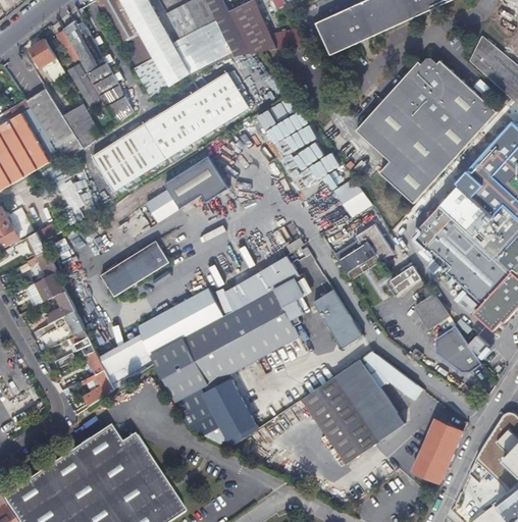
[(149,98),(168,85),(120,0),(104,0),(98,4),(149,98)]
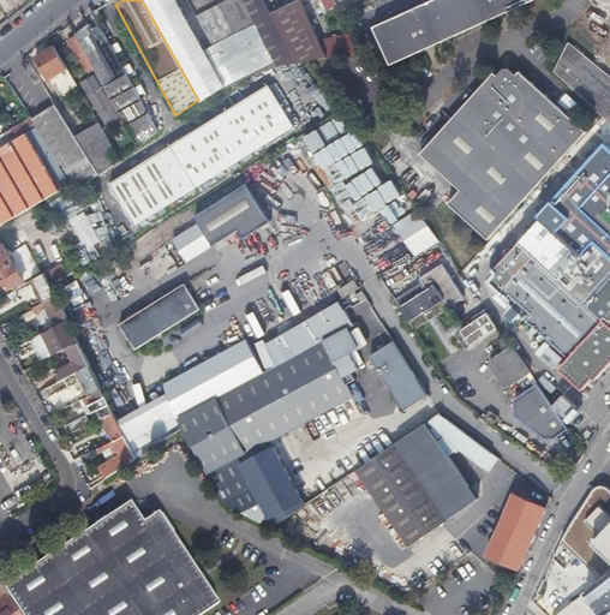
[(259,69),(275,65),(252,19),(211,37),(201,45),(172,0),(142,0),(198,100),(222,83),(223,87),(259,69)]
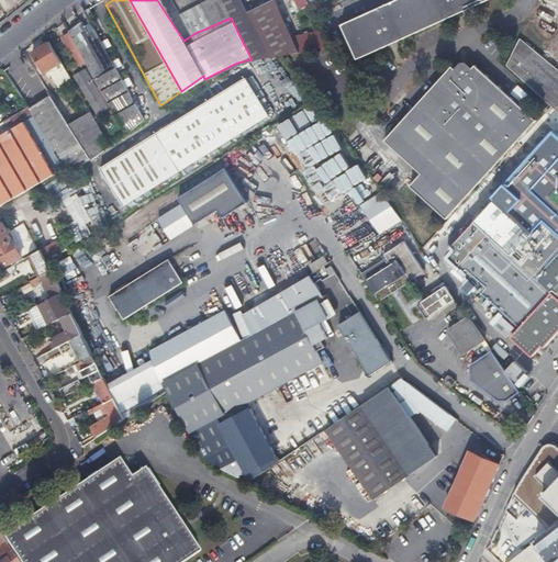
[(277,7),(274,0),(266,0),(245,10),(240,0),(221,0),(222,1),(231,18),(252,59),(282,52),(297,48),(289,33),(277,7)]
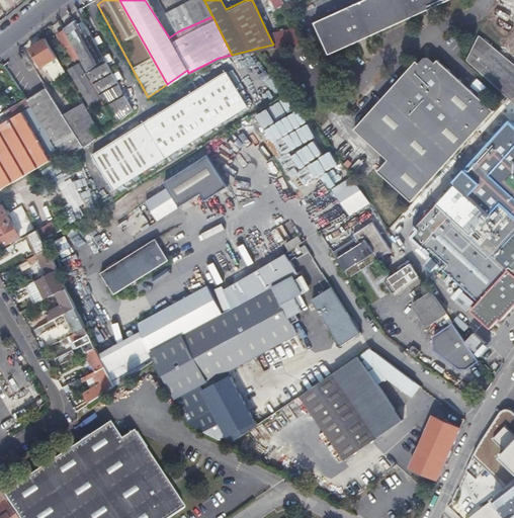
[(341,32),(332,12),(313,20),(327,55),(436,7),(428,0),(421,0),(376,23),(366,27),(341,32)]
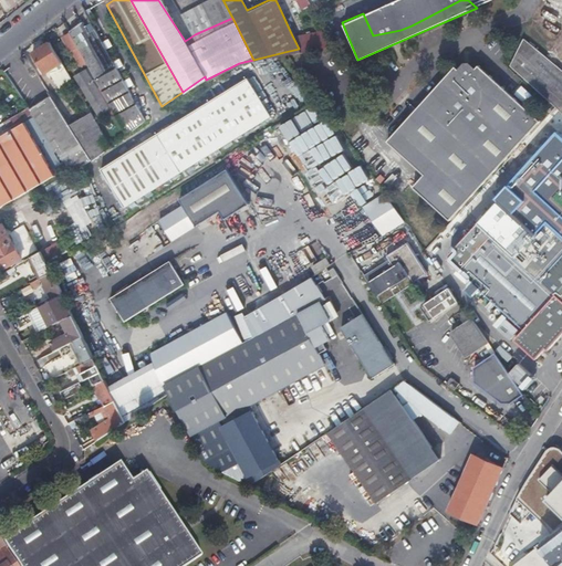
[(393,0),(363,13),(373,35),(401,30),(412,25),(460,0),(468,0),(477,8),(493,0),(393,0)]
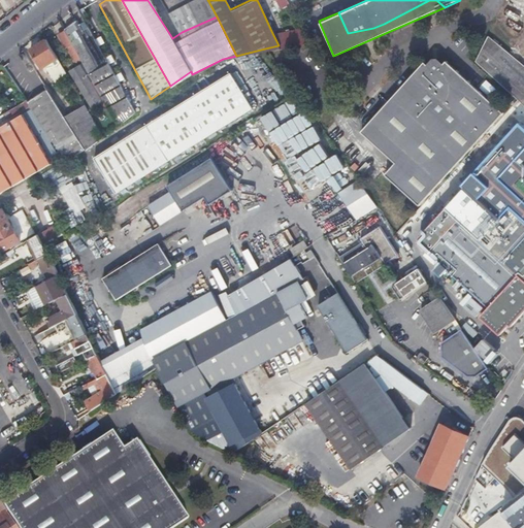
[(182,32),(217,17),(208,1),(175,22),(182,32)]
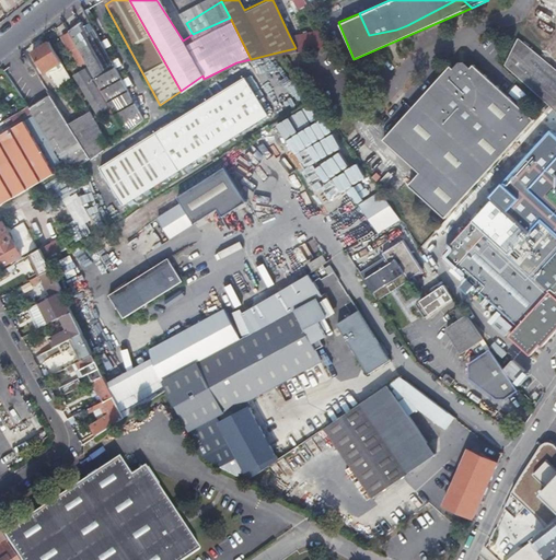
[(140,116),(114,68),(107,72),(80,25),(69,33),(84,63),(120,132),(140,116)]
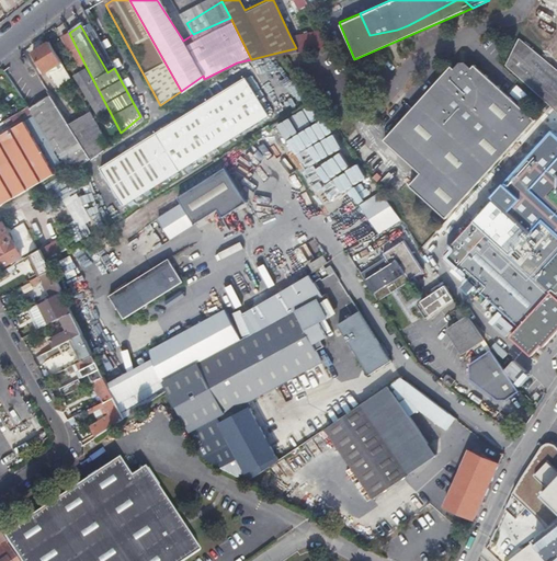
[(316,26),(288,33),(296,48),(325,44),(316,26)]
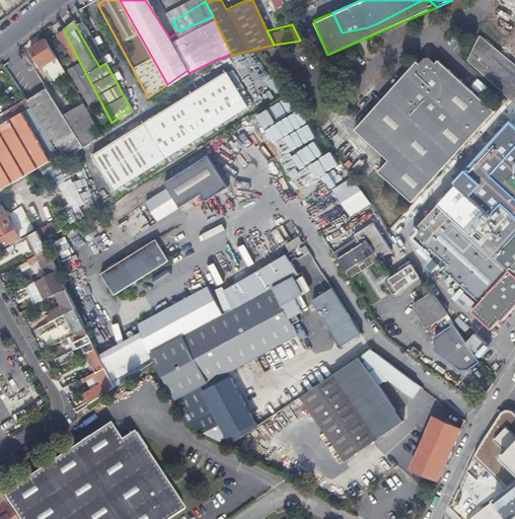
[(78,59),(64,30),(55,38),(62,53),(65,50),(72,62),(78,59)]
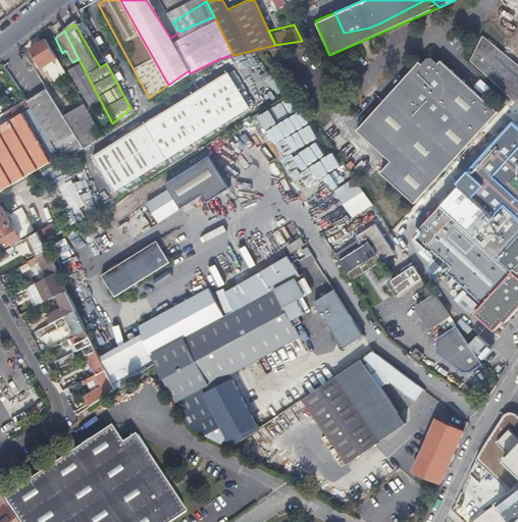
[(466,60),(509,101),(517,108),(517,69),(480,39),(466,60)]
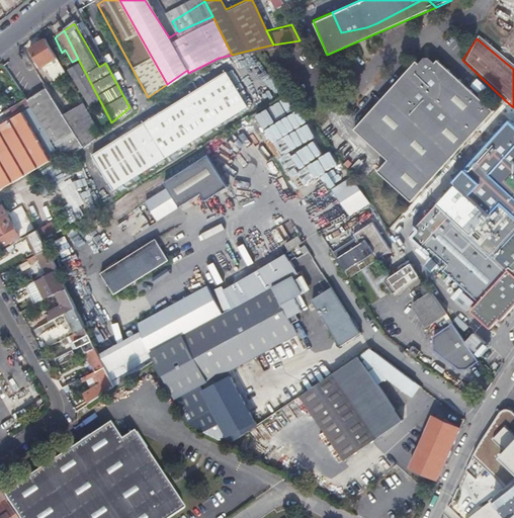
[(59,66),(45,40),(30,50),(46,75),(59,66)]
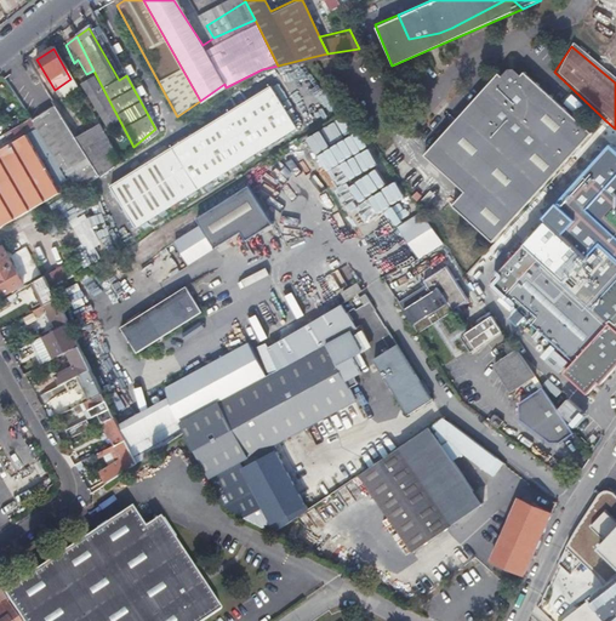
[(38,80),(26,61),(21,66),(33,84),(38,80)]
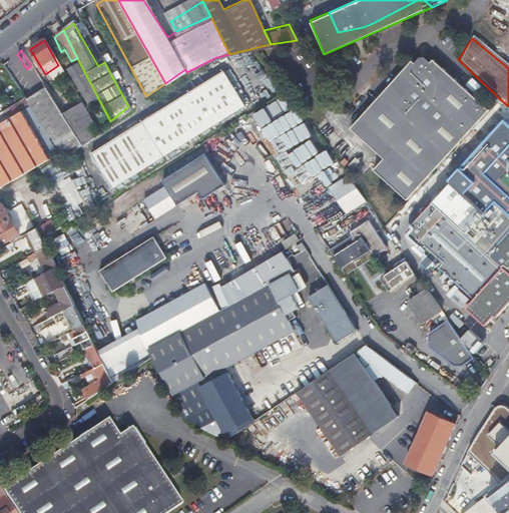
[(487,111),(433,60),(430,62),(424,57),(419,57),(414,63),(408,63),(348,127),(381,159),(373,168),(404,198),(487,111)]
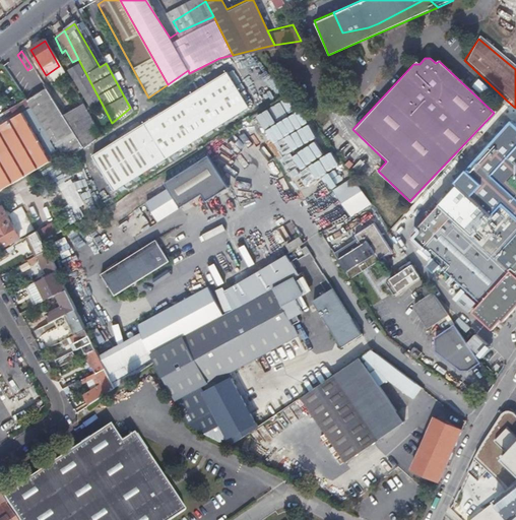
[(95,106),(76,68),(67,73),(87,110),(95,106)]
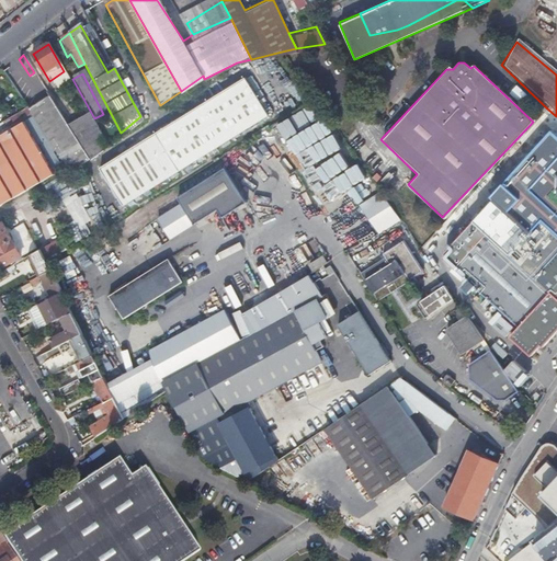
[(124,208),(266,113),(240,76),(100,171),(124,208)]
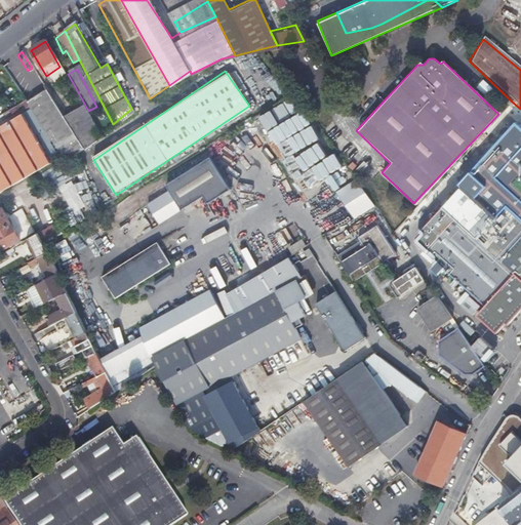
[(63,158),(78,158),(85,153),(69,127),(46,90),(27,106),(63,158)]
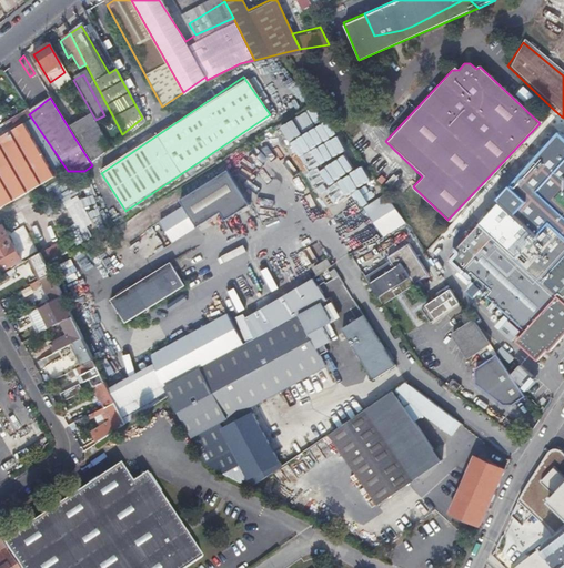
[(0,209),(13,202),(53,179),(21,124),(0,137),(0,209)]
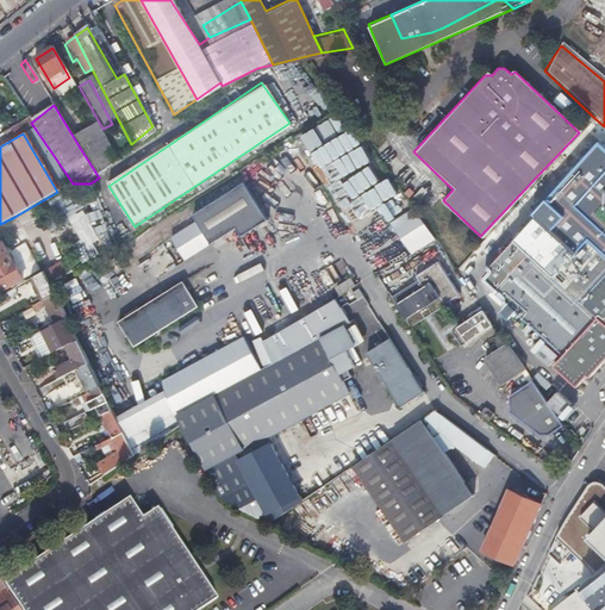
[(80,148),(99,178),(118,160),(103,134),(80,148)]
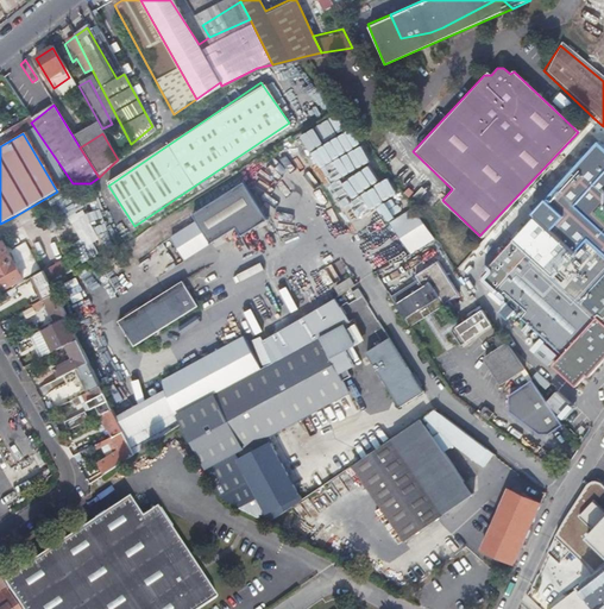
[(557,355),(576,382),(583,374),(589,377),(603,358),(603,149),(589,137),(548,182),(552,186),(534,207),(534,215),(574,251),(554,276),(513,239),(485,272),(483,282),(561,351),(557,355)]
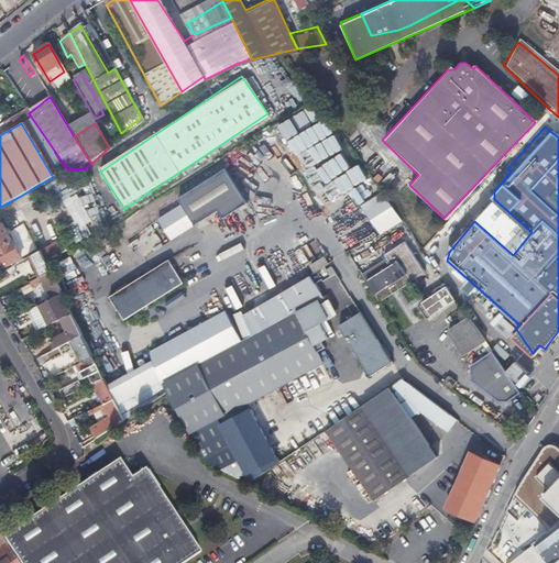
[(248,203),(226,169),(200,184),(203,189),(155,219),(168,239),(216,210),(222,219),(248,203)]
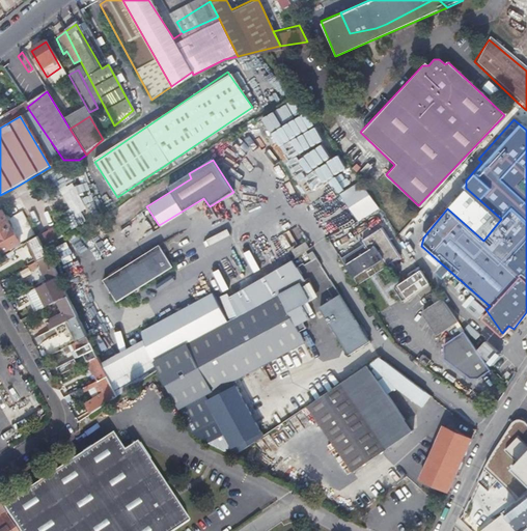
[(361,189),(363,187),(359,182),(337,196),(355,222),(375,207),(361,189)]
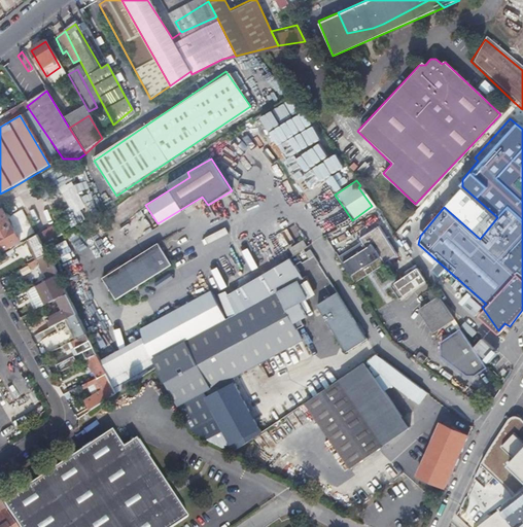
[(372,206),(374,204),(360,185),(358,187),(372,206)]
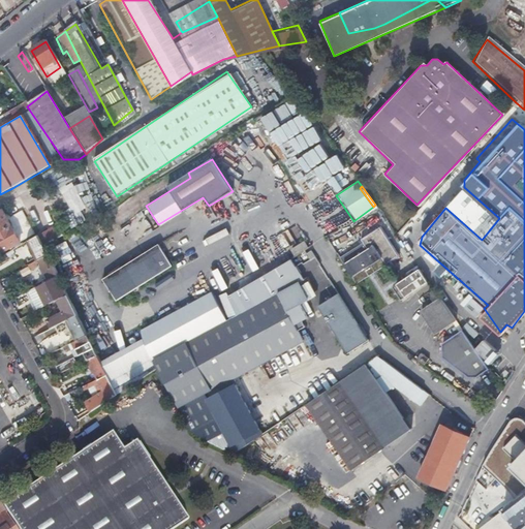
[(19,243),(0,212),(0,254),(19,243)]
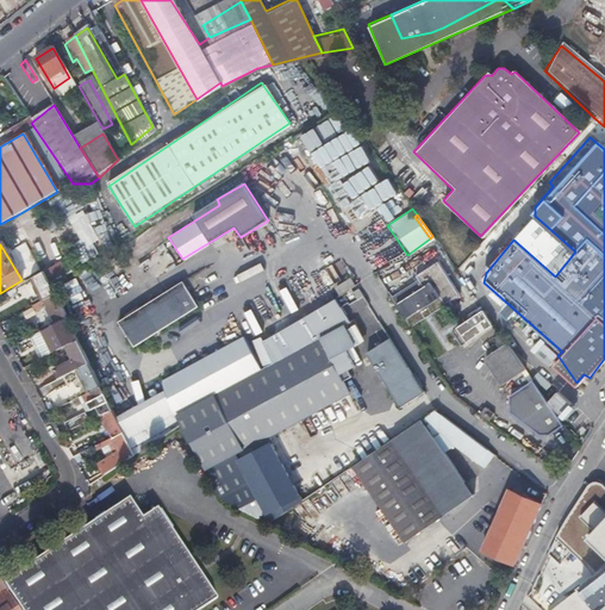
[(32,279),(42,299),(54,292),(49,282),(44,273),(32,279)]
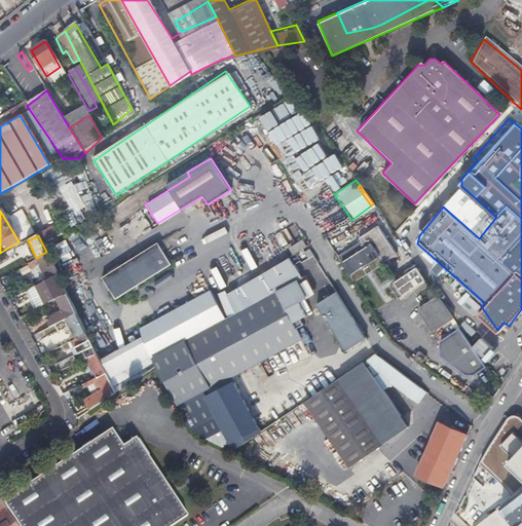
[(290,249),(293,255),(303,249),(299,242),(290,249)]
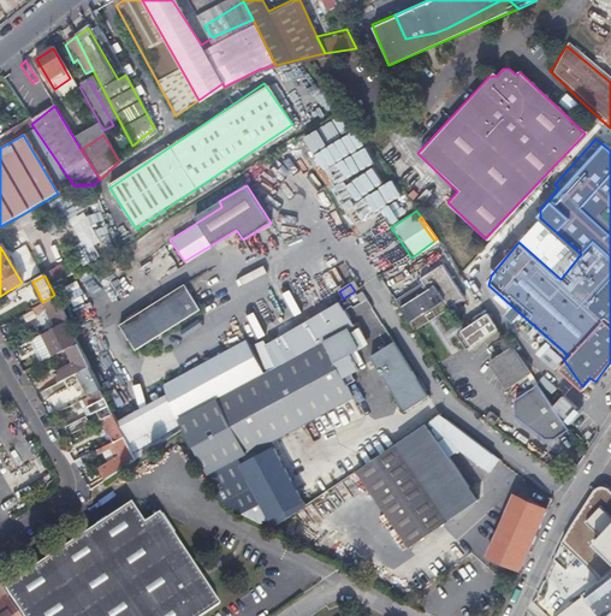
[(181,285),(116,325),(132,351),(197,311),(181,285)]
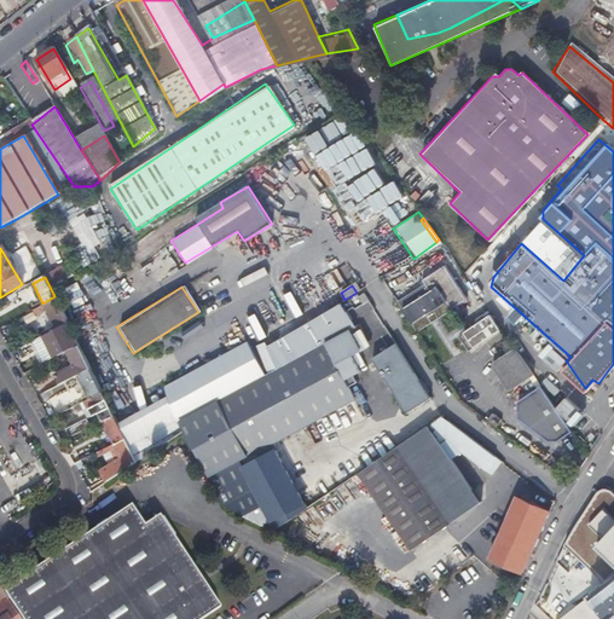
[(422,287),(394,305),(412,334),(427,325),(434,319),(450,310),(436,288),(427,294),(422,287)]
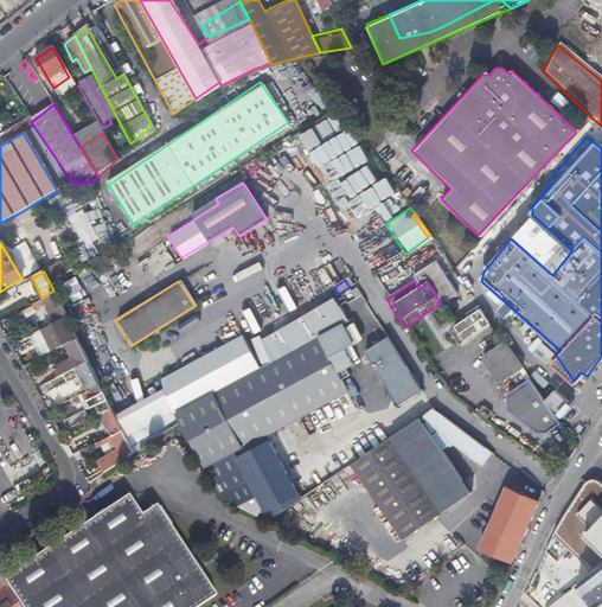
[(53,291),(42,298),(53,321),(65,314),(53,291)]
